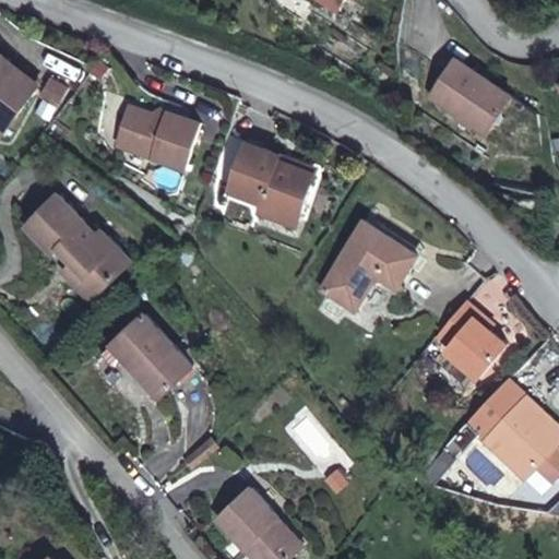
[(347,0),(319,0),(340,13),(347,0)]
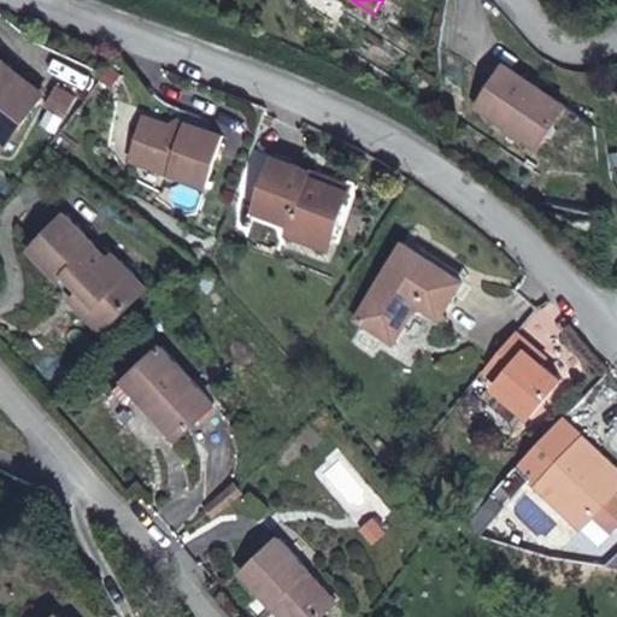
[(0,146),(0,147),(41,90),(0,60),(0,146)]
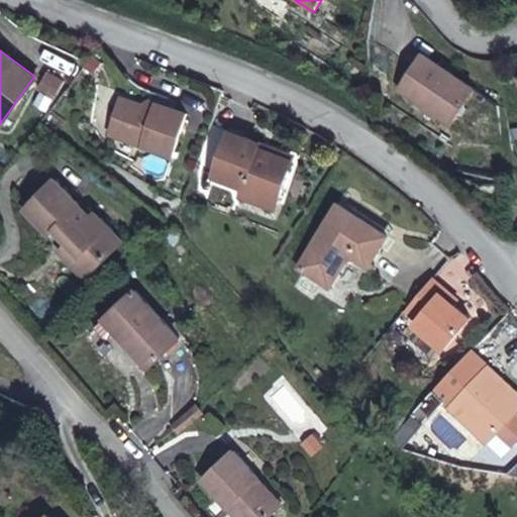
[(396,87),(424,106),(425,104),(434,109),(434,112),(447,121),(472,87),(420,52),(396,87)]
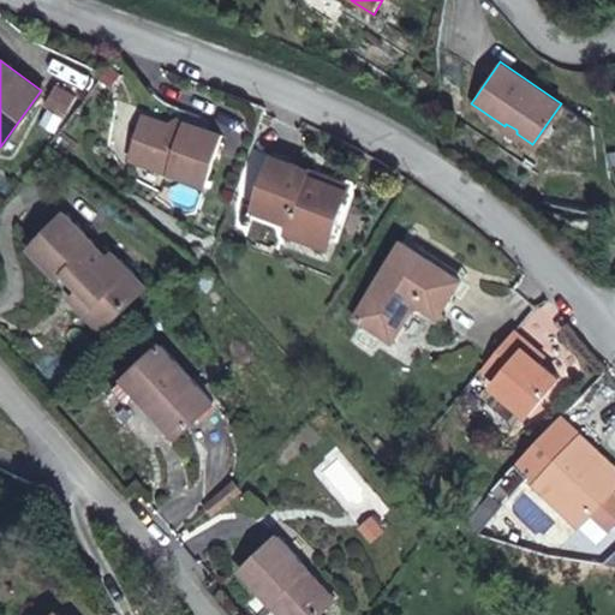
[(40,123),(60,132),(79,94),(59,83),(40,123)]
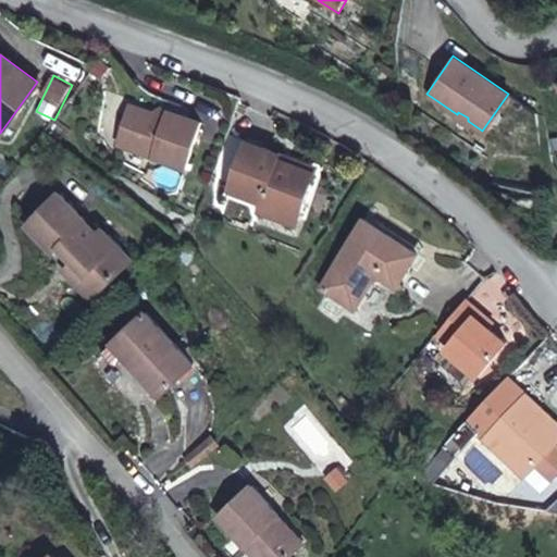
[(168,114),(158,111),(131,102),(116,141),(185,165),(201,120),(170,109),(168,114)]
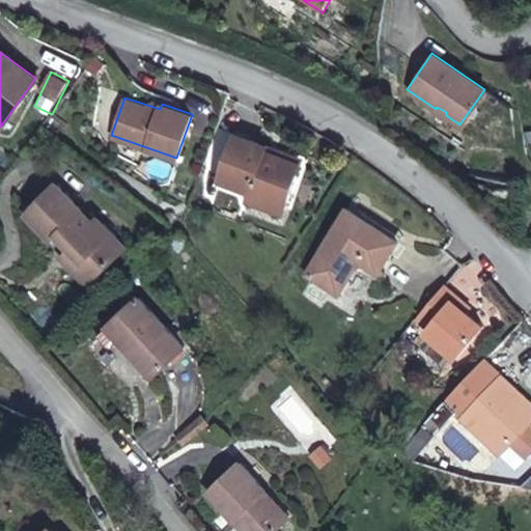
[(154,100),(150,106),(160,109),(162,104),(154,100)]
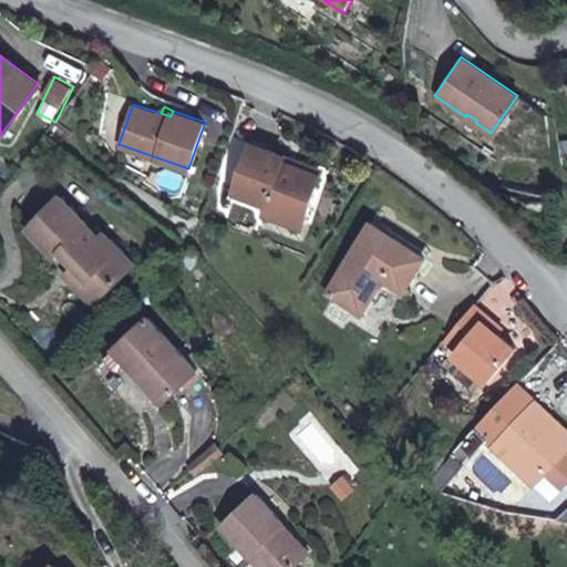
[(466,114),(465,116),(476,123),(476,120),(466,114)]
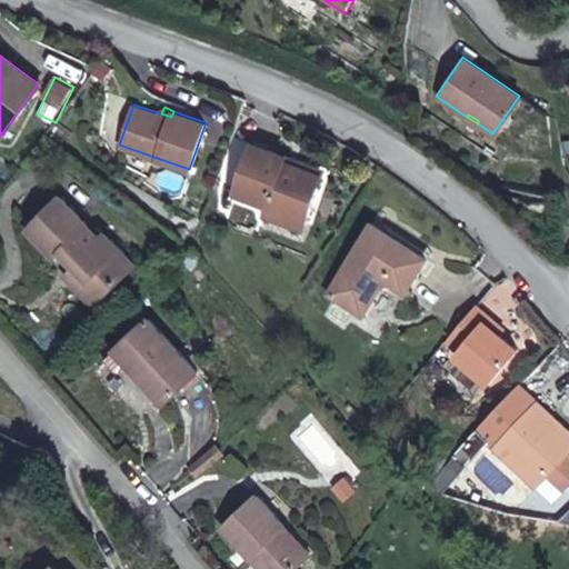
[(280,167),(282,161),(285,156),(250,142),(231,193),(263,205),(259,215),(281,223),(286,215),(302,221),(320,176),(293,166),(291,170),(280,167)]
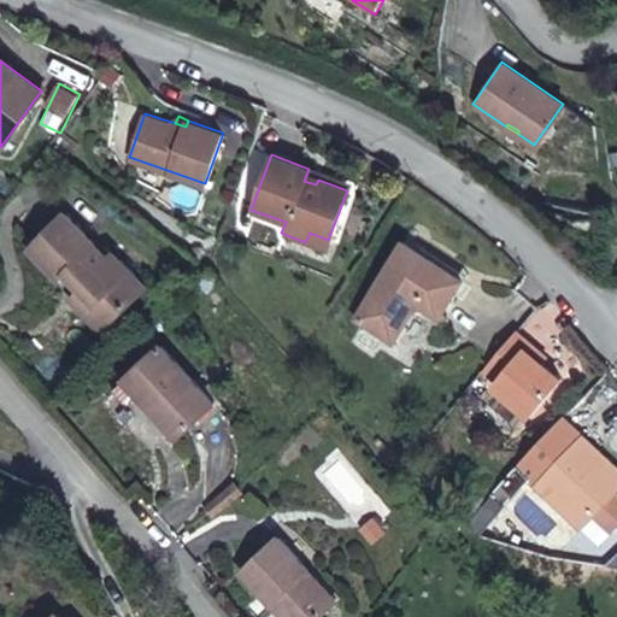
[(318,180),(306,175),(304,181),(316,184),(318,180)]
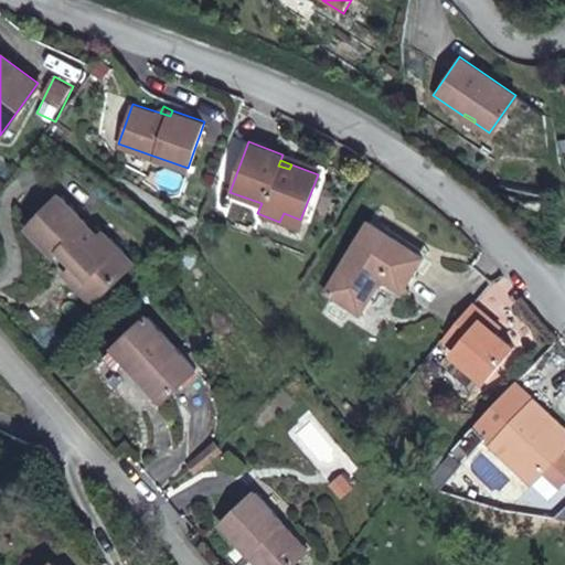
[(91,270),(105,286),(134,260),(103,230),(97,235),(59,193),(25,226),(52,254),(54,252),(59,248),(70,260),(65,264),(60,270),(74,285),(91,270)]
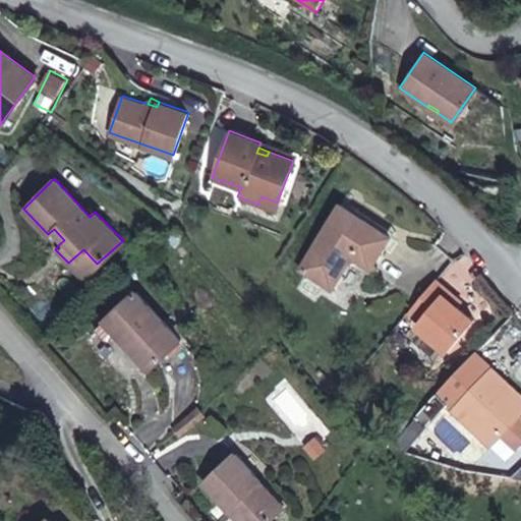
[(262,196),(257,205),(274,211),(277,203),(262,196)]
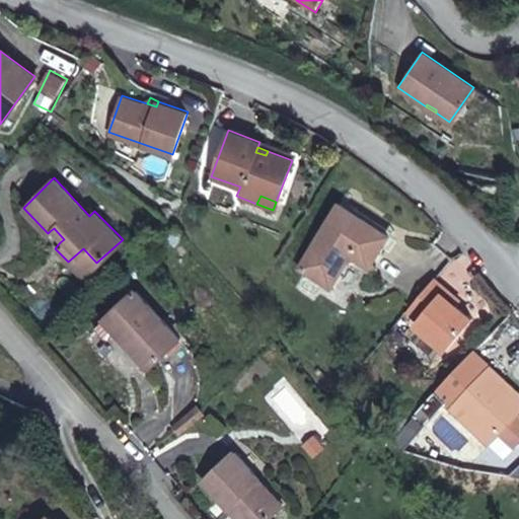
[(296,267),(327,287),(346,261),(372,224),(352,212),(338,203),(296,267)]
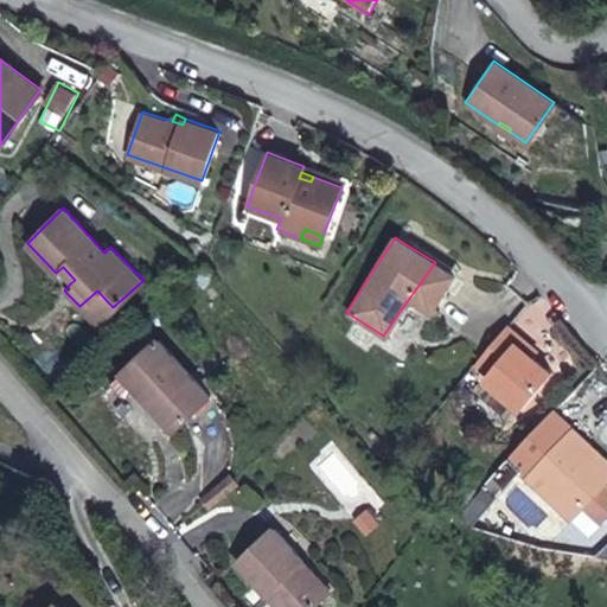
[(435,262),(440,255),(416,242),(411,248),(435,262)]
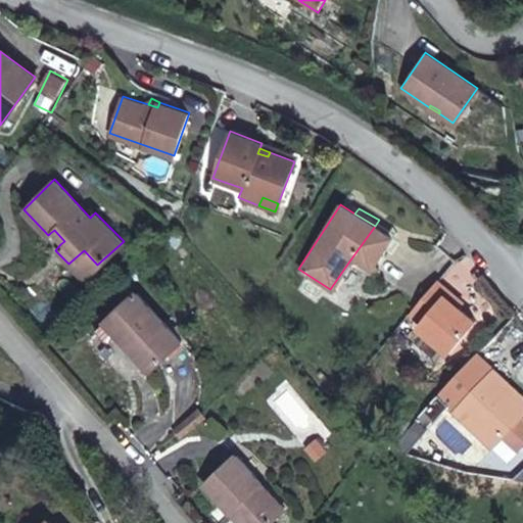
[(396,231),(379,220),(375,226),(393,237),(396,231)]
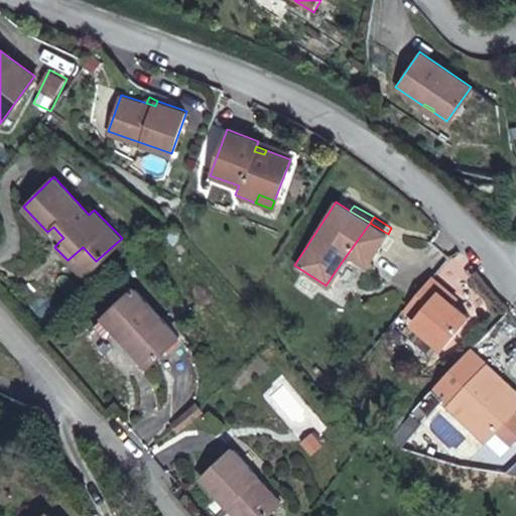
[(388,234),(370,223),(344,259),(350,257),(366,266),(388,234)]
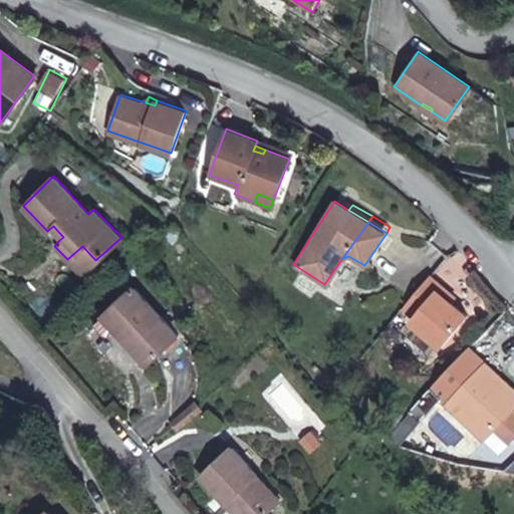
[(53,226),(49,229),(59,240),(63,237),(53,226)]
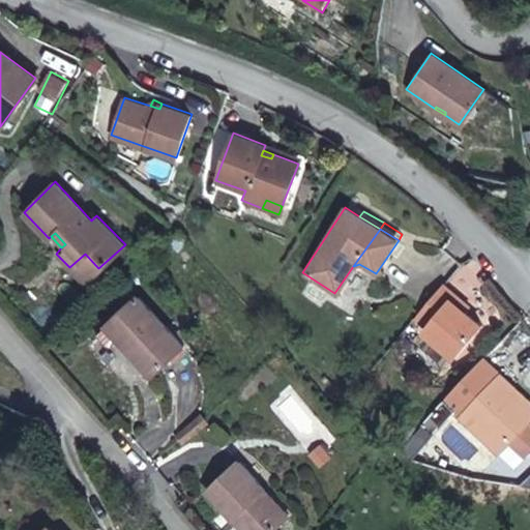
[(84,283),(98,268),(85,254),(69,267),(84,283)]
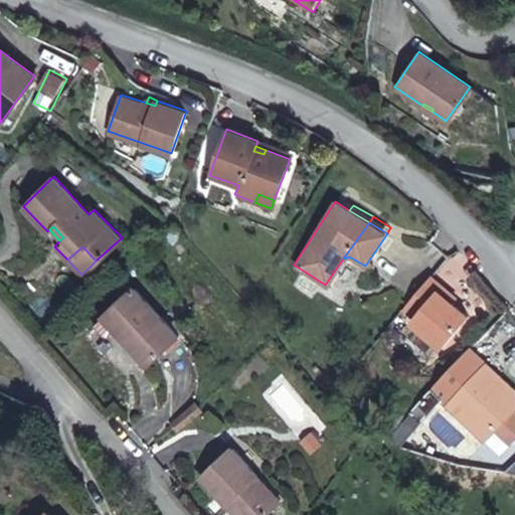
[(431,274),(403,305),(416,317),(411,322),(440,347),(469,316),(457,305),(441,290),(445,286),(431,274)]
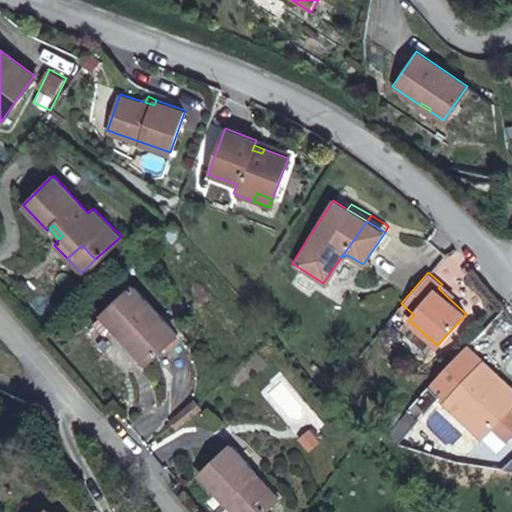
[(103,310),(146,359),(177,330),(134,283),(103,310)]
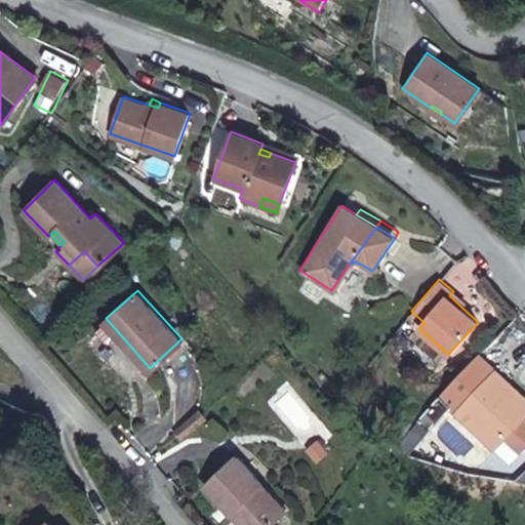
[(449,295),(466,311),(470,306),(453,291),(449,295)]
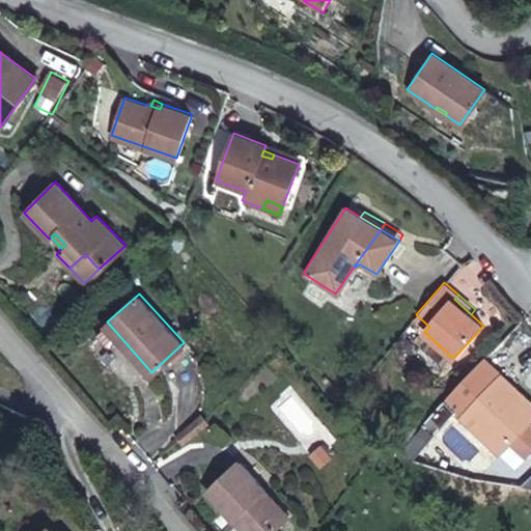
[(499,454),(510,442),(529,422),(530,419),(530,409),(522,400),(526,396),(503,374),(462,418),(499,454)]
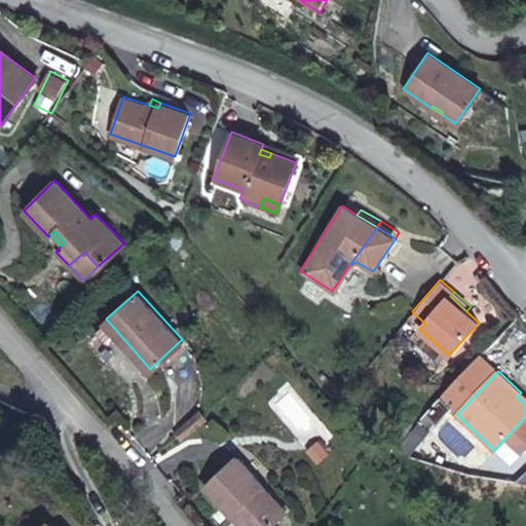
[(525,397),(521,392),(517,397),(525,405),(525,397)]
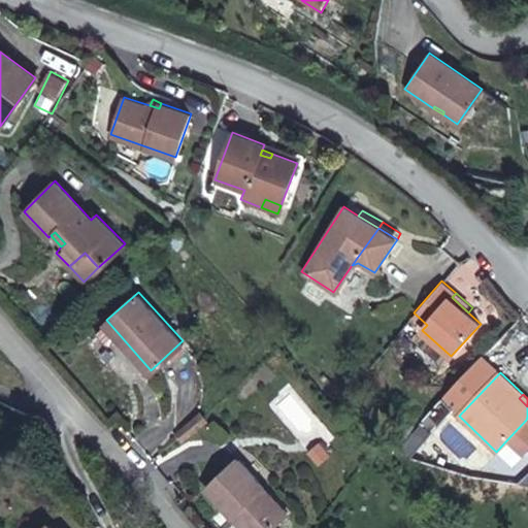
[(527,422),(526,420),(507,439),(522,453),(527,447),(527,422)]
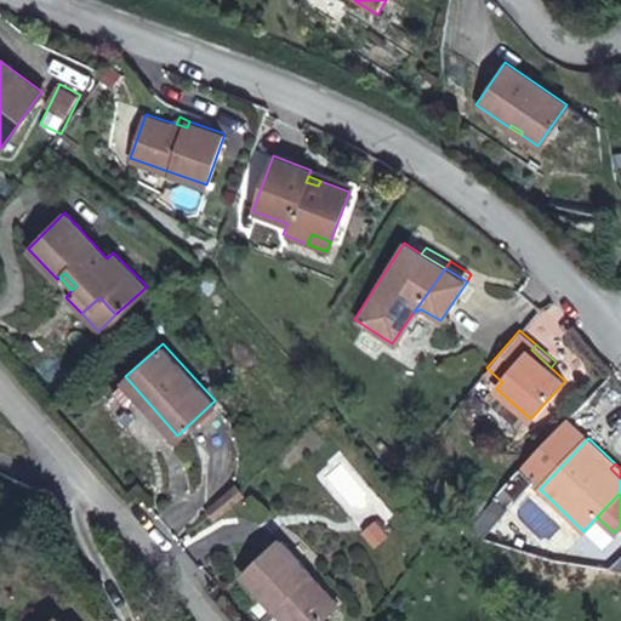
[(388,529),(376,514),(359,530),(371,543),(388,529)]
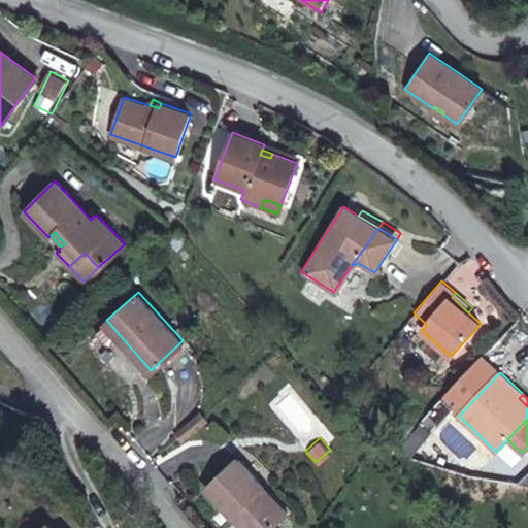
[(273,527),(272,526),(283,517),(259,491),(265,485),(239,458),(206,489),(243,527),(273,527)]
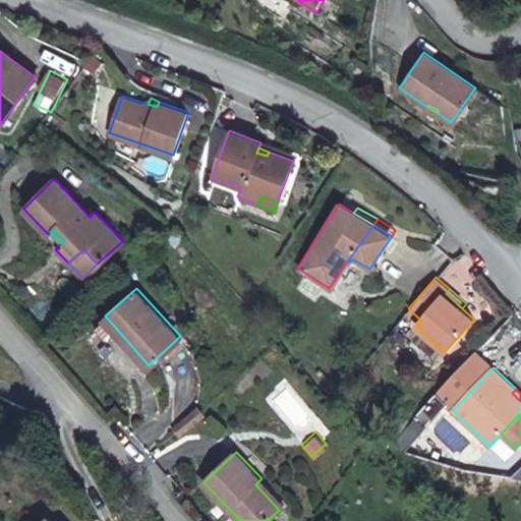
[(255,484),(279,510),(285,504),(287,502),(264,476),(262,478),(255,484)]
